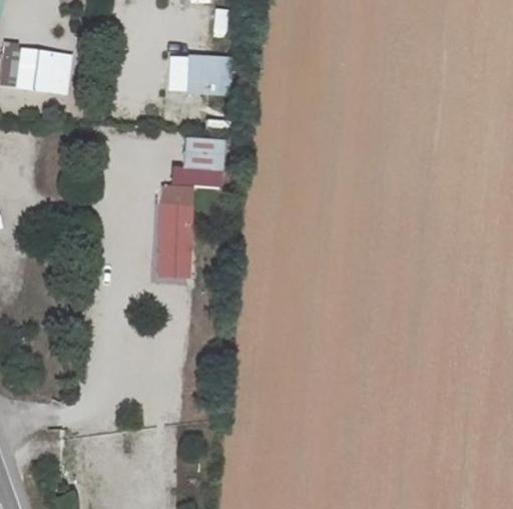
[(0,80),(47,87),(52,51),(5,45),(0,78),(0,80)]
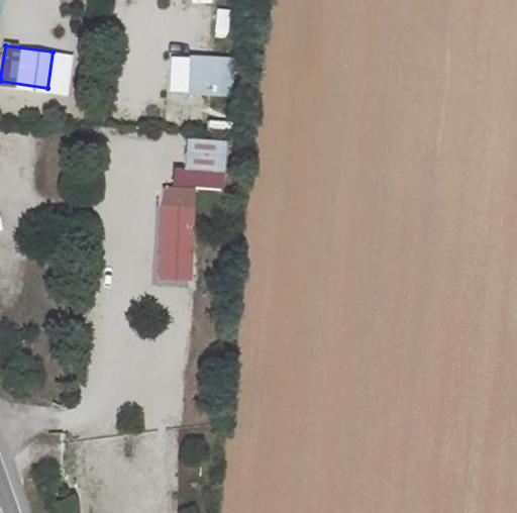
[(64,91),(69,54),(53,52),(47,88),(64,91)]
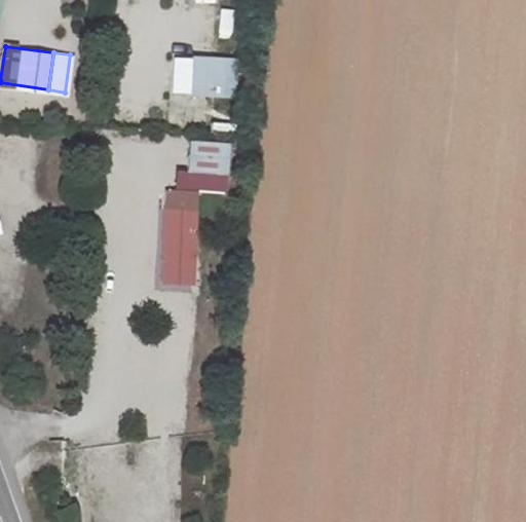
[(191,89),(192,58),(175,57),(173,89),(191,89)]
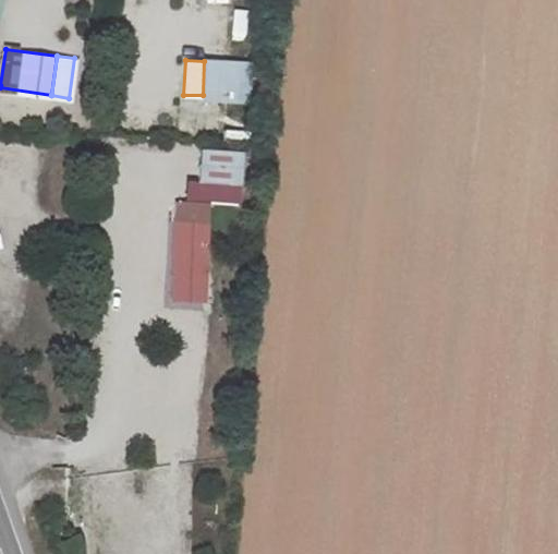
[(246,97),(249,63),(204,61),(203,95),(246,97)]
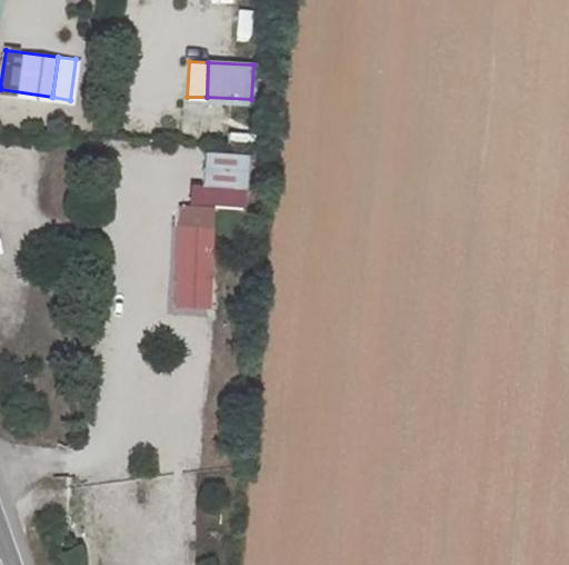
[(189,132),(190,119),(163,116),(161,129),(189,132)]
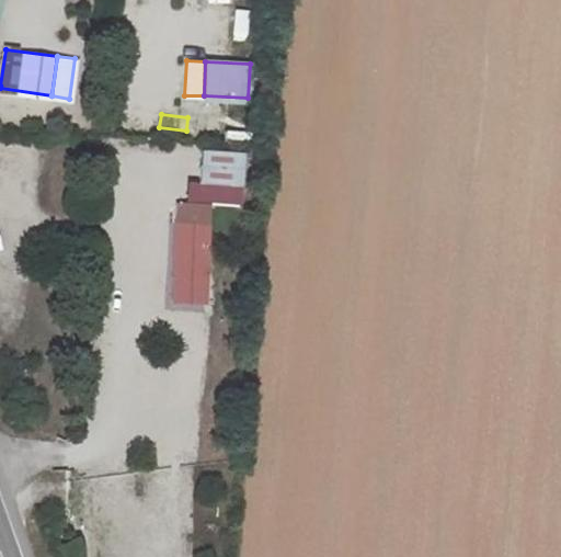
[(205,277),(207,223),(208,223),(209,203),(178,201),(175,275),(205,277)]
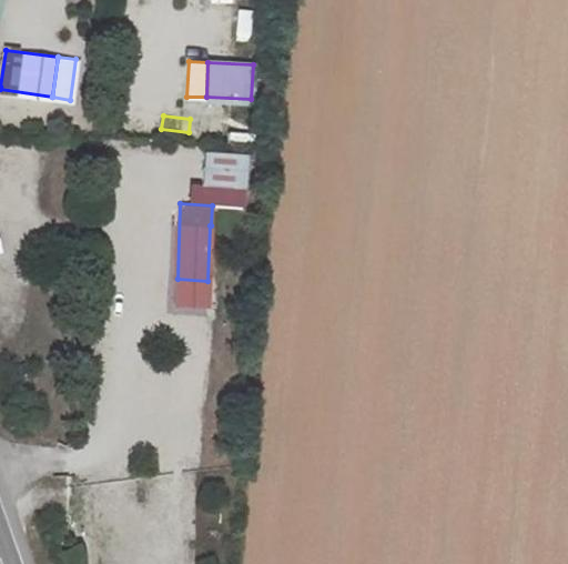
[(206,302),(208,281),(178,279),(176,301),(206,302)]
